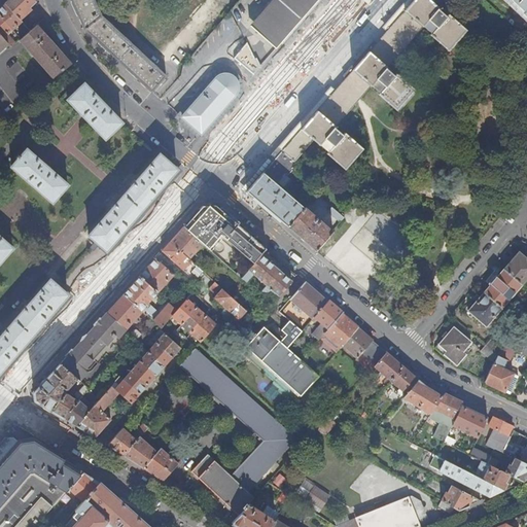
[(36,7),(37,6),(38,4),(33,0),(8,0),(4,4),(30,31),(33,28),(23,16),(30,10),(29,7),(33,3),(36,7)]
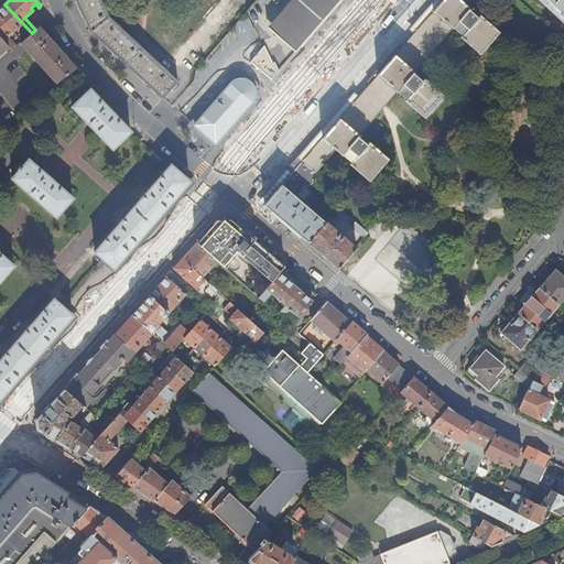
[(75,0),(88,31),(162,98),(176,82),(107,18),(99,0),(75,0)]
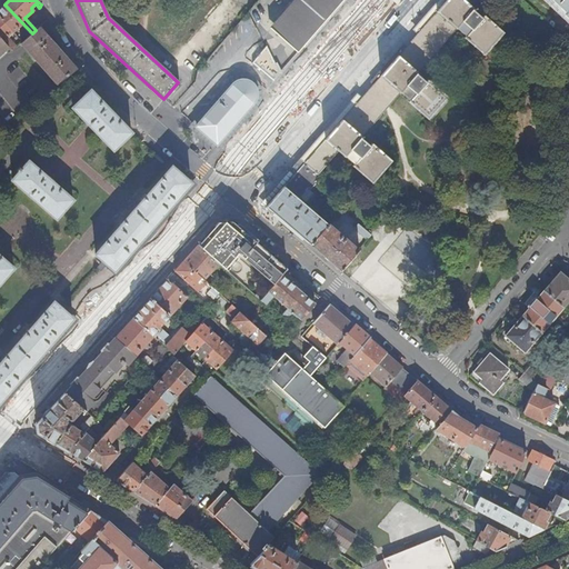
[(339,3),(342,0),(292,0),(286,9),(273,22),(302,47),(310,38),(339,3)]
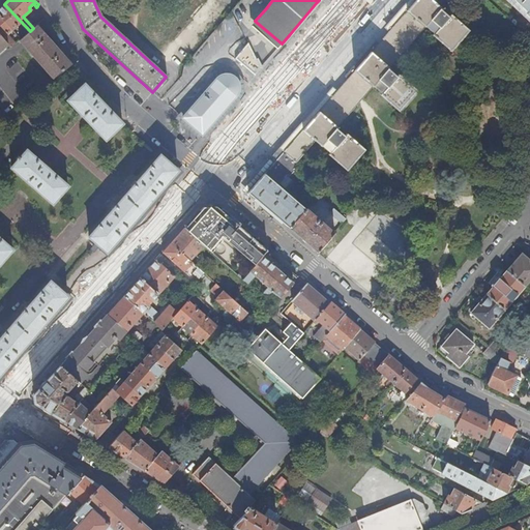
[(272,0),(256,0),(266,8),(272,0)]
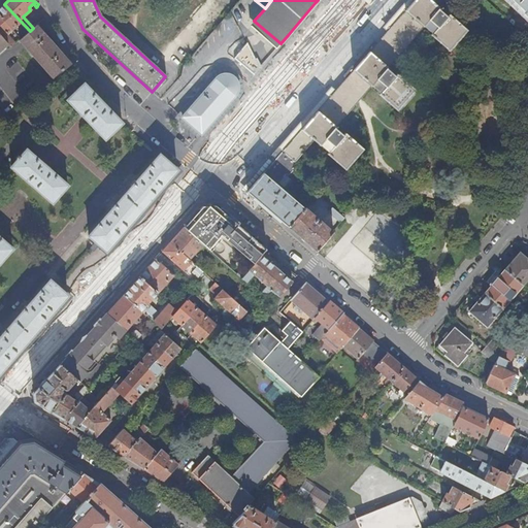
[(308,121),(283,152),(295,162),(314,140),(320,145),(321,144),(328,152),(327,154),(327,155),(328,154),(336,161),(335,161),(336,162),(337,162),(344,168),(344,169),(345,170),(363,149),(362,149),(354,142),(355,141),(354,140),(353,141),(345,134),(344,133),(342,135),(335,128),(349,112),(359,101),(372,86),(380,93),(378,94),(397,110),(405,100),(416,90),(397,73),(395,75),(387,69),(403,50),(424,26),(432,33),(430,35),(431,36),(432,35),(439,41),(438,42),(439,43),(440,42),(449,50),(448,51),(449,52),(467,30),(466,30),(458,23),(457,22),(449,15),(450,14),(449,13),(447,17),(439,9),(439,8),(433,3),(435,0),(414,0),(363,59),(340,85),(308,121)]
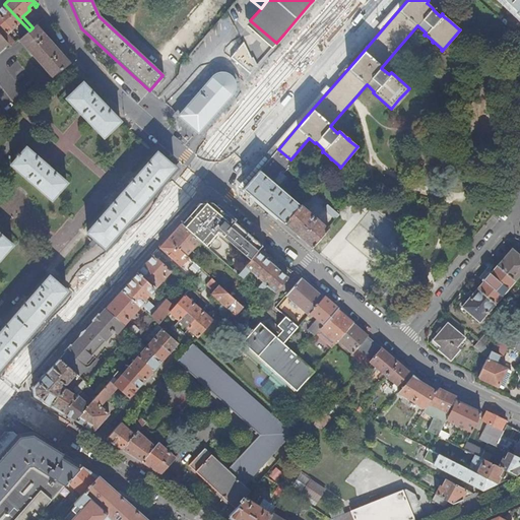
[(519,0),(502,0),(509,6),(515,13),(516,14),(514,17),(517,21),(519,18),(519,0)]
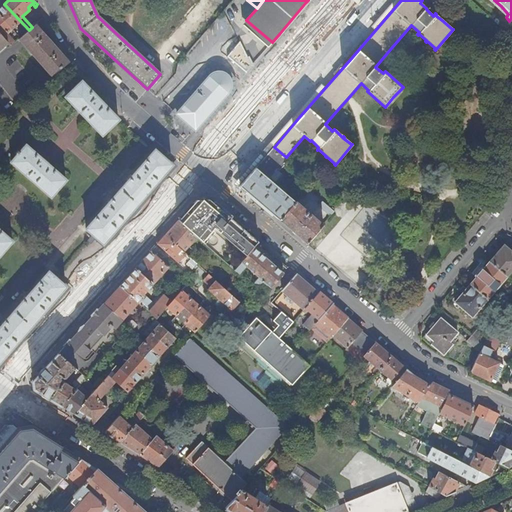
[(0,33),(7,42),(11,46),(15,43),(7,34),(17,25),(24,34),(29,30),(4,4),(0,8),(0,33)]
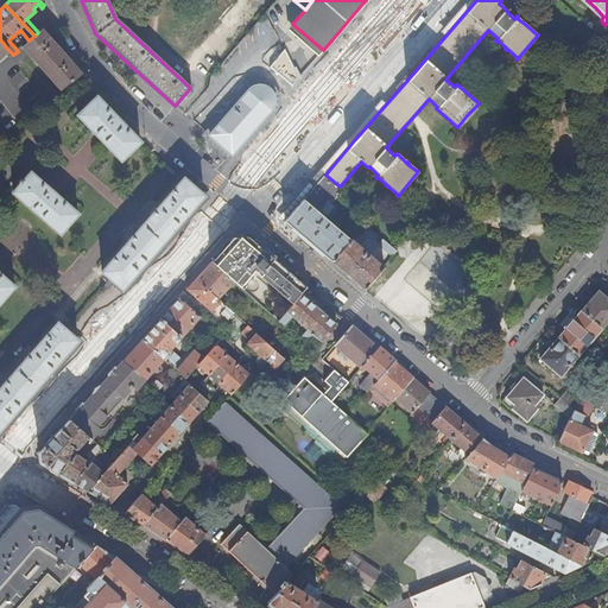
[(59,90),(81,74),(67,58),(42,30),(38,32),(35,36),(29,40),(21,48),(31,58),(59,90)]
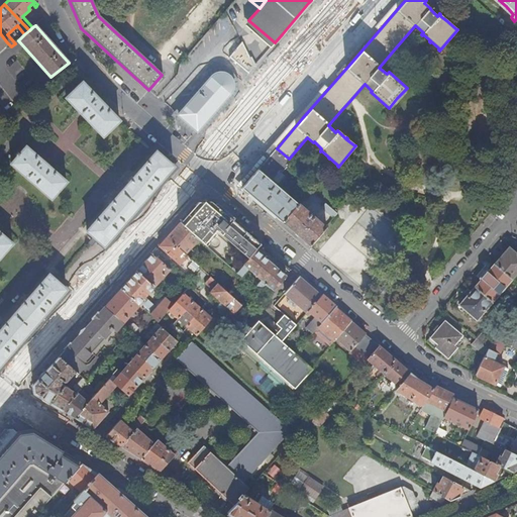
[(242,42),(229,58),(248,73),(253,67),(242,42)]
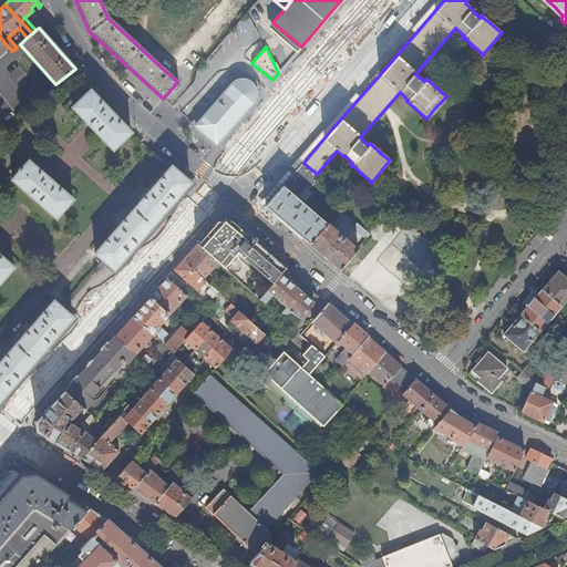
[(194,126),(215,145),(250,104),(254,101),(255,96),(256,92),(255,89),(254,86),(251,84),(249,81),(245,80),(240,79),(237,80),(234,82),(230,84),(194,126)]
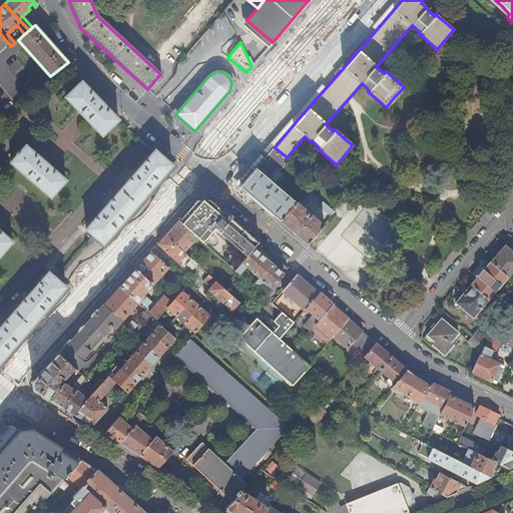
[(102,135),(118,119),(81,81),(65,96),(68,100),(102,135)]
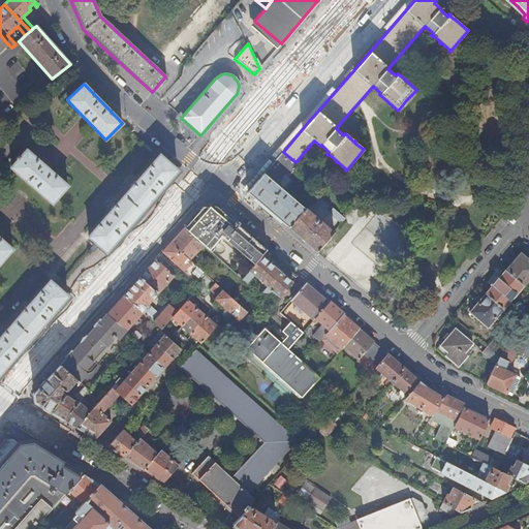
[(10,167),(52,204),(67,186),(50,170),(51,168),(45,164),(44,165),(26,150),(21,156),(19,155),(16,158),(18,160),(10,167)]
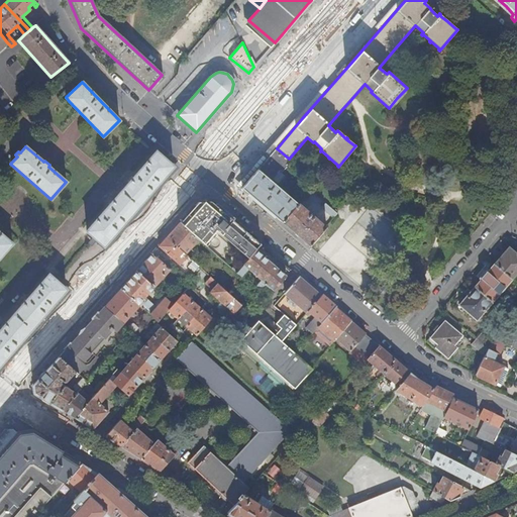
[(289,159),(277,148),(242,188),(282,222),(298,204),(271,181),(273,179),(278,183),(283,177),(281,175),(292,162),(289,159)]
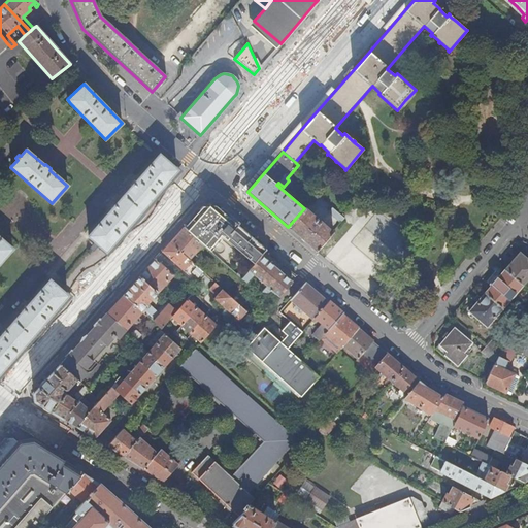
[(88,236),(106,252),(177,170),(159,155),(158,156),(135,182),(135,180),(130,186),(131,187),(116,204),(114,203),(110,208),(111,209),(88,236)]
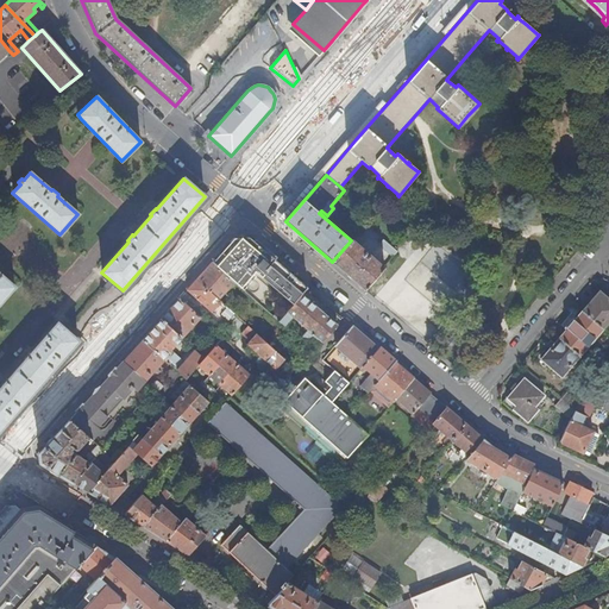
[(302,295),(308,288),(249,236),(238,237),(234,238),(212,262),(234,282),(270,314),(278,321),(287,311),(302,295)]
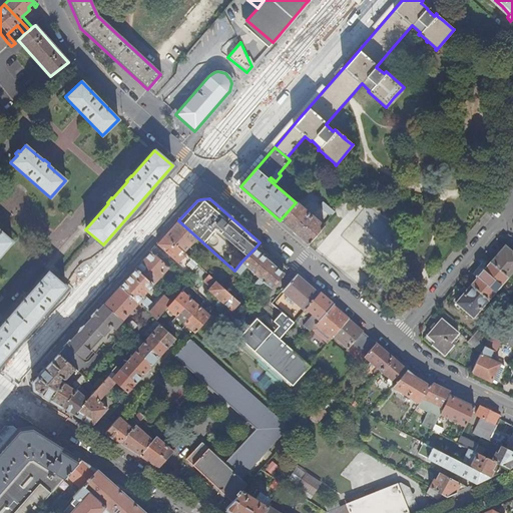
[(296,202),(280,220),(307,243),(324,225),(315,217),(297,201),(296,202)]
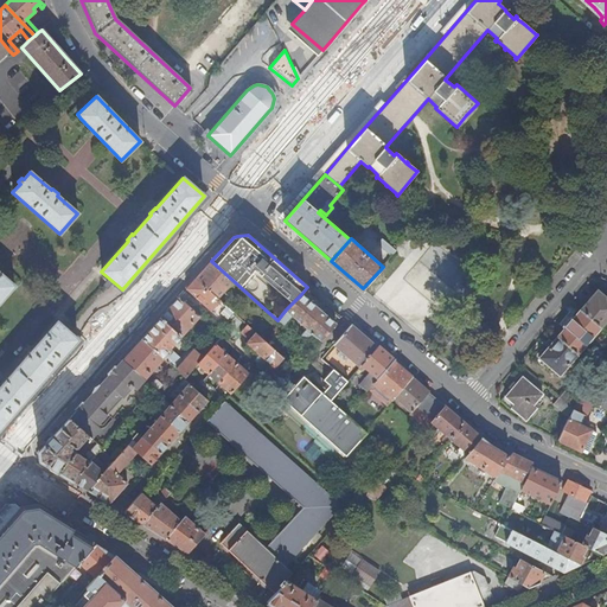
[(377,243),(391,256),(396,251),(382,238),(377,243)]
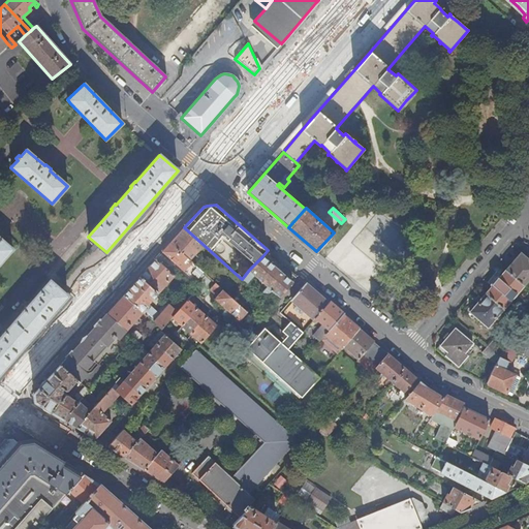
[(204,245),(184,227),(170,243),(189,259),(204,245)]
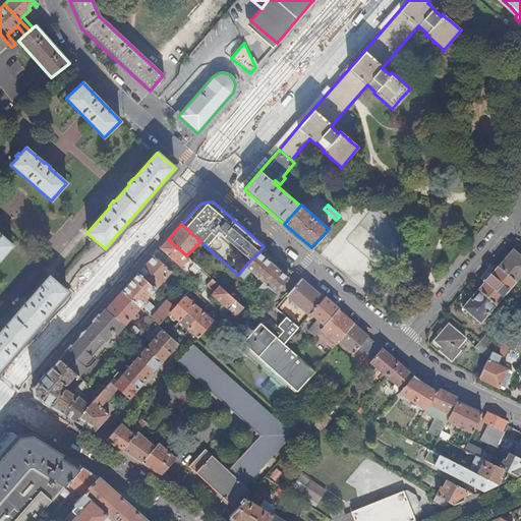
[(0,258),(12,245),(0,234),(0,258)]
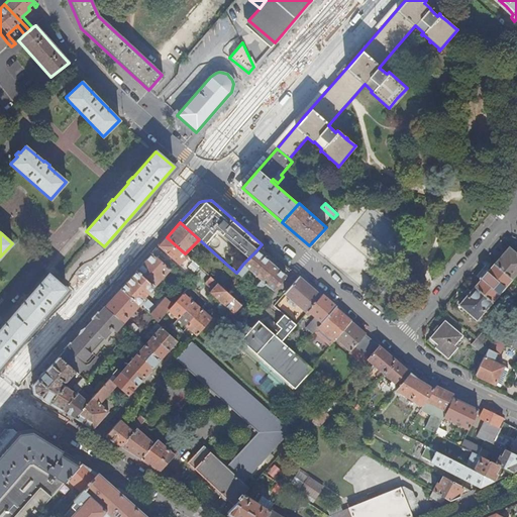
[(185,253),(167,237),(159,245),(180,265),(184,261),(195,271),(197,269),(199,271),(201,268),(185,253)]
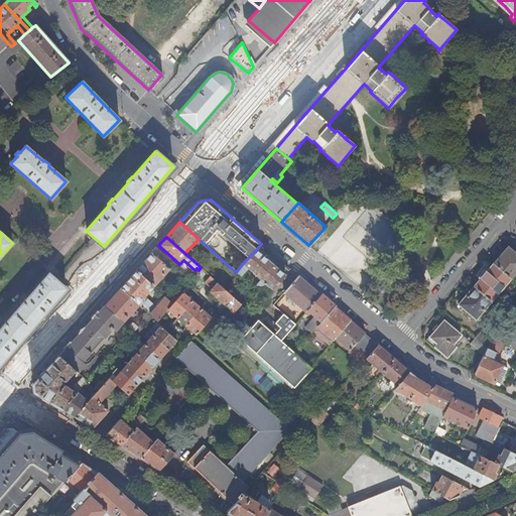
[(507,247),(493,263),(508,276),(511,279),(515,272),(515,252),(515,254),(507,247)]
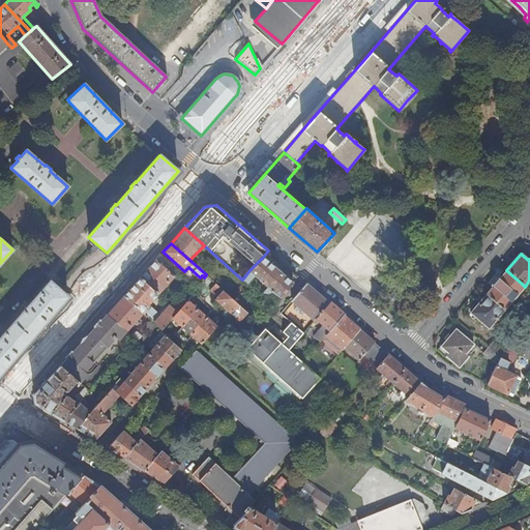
[(162,255),(157,260),(169,270),(171,268),(173,265),(162,255)]
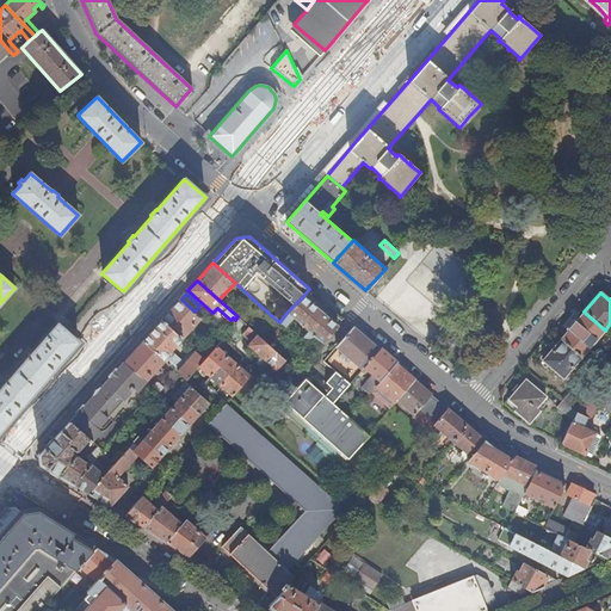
[(315,353),(338,326),(303,296),(288,312),(279,322),(285,327),(294,318),(310,332),(301,341),(315,353)]
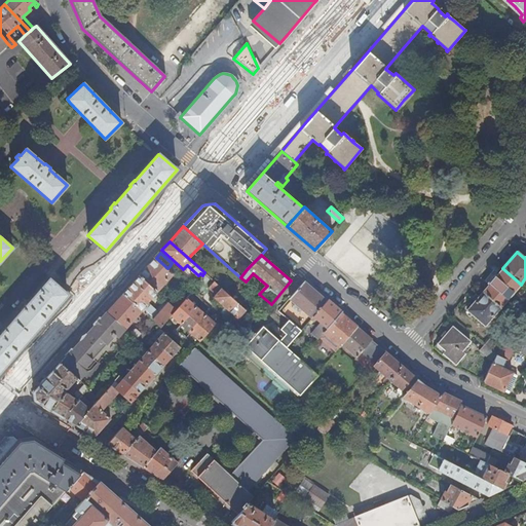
[(155,257),(139,275),(157,292),(174,274),(167,268),(156,258),(155,257)]
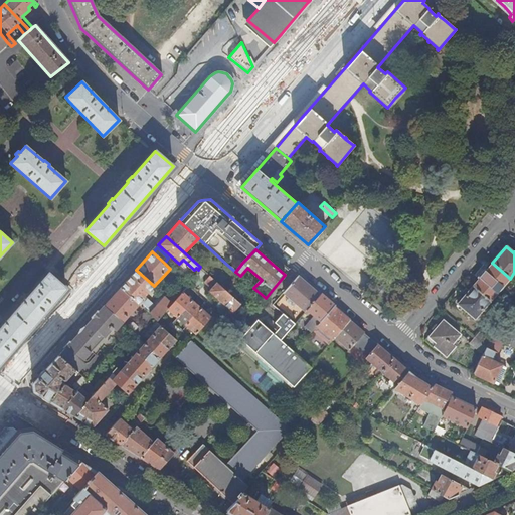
[(479,279),(473,286),(490,301),(509,280),(510,279),(507,276),(492,263),(485,271),(484,270),(478,277),(479,279)]
